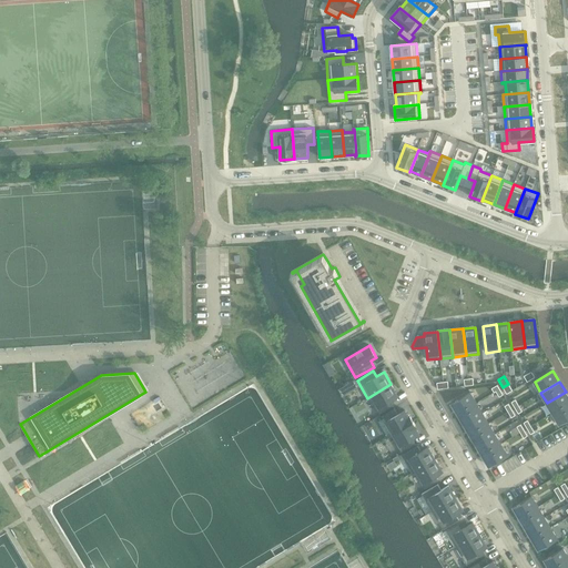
[(391,384),(367,398),(369,397),(381,414),(394,406),(391,401),(397,396),(391,384)]
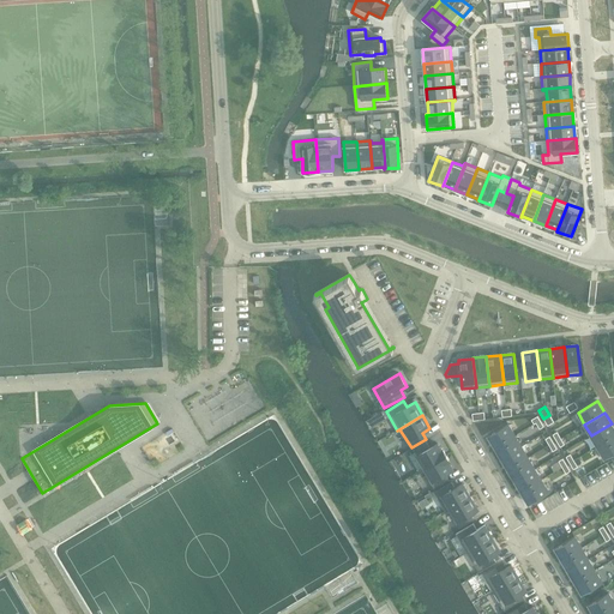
[(549,415),(543,419),(548,426),(554,422),(549,415)]
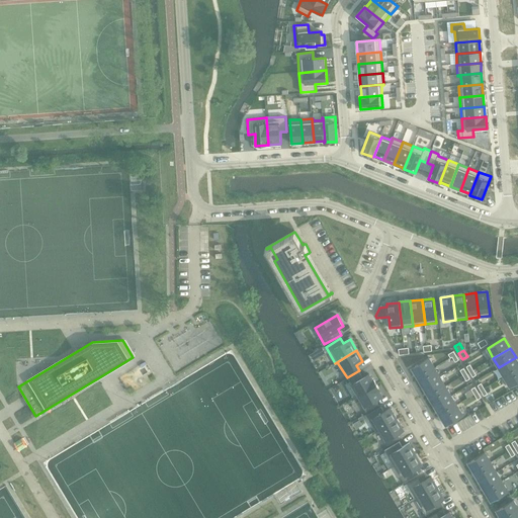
[(429,357),(412,367),(418,377),(434,367),(429,357)]
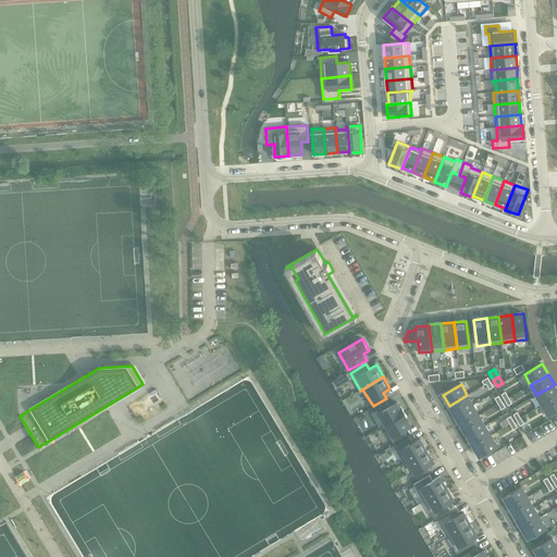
[(556,388),(555,384),(536,395),(543,406),(556,396),(556,388)]
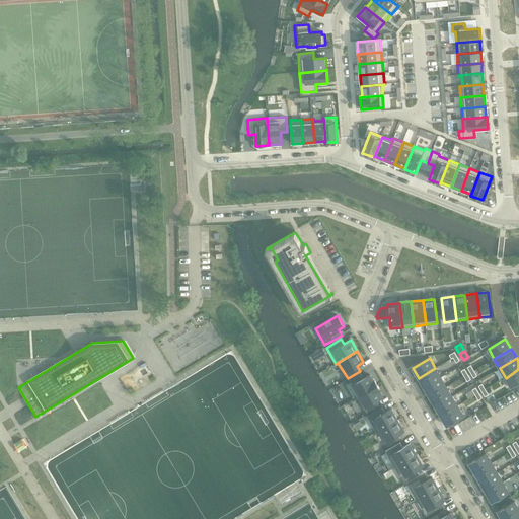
[(146,367),(138,372),(143,381),(151,376),(146,367)]
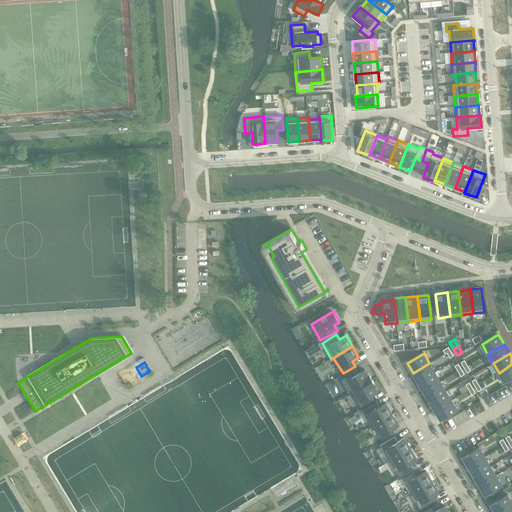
[(429,363),(413,373),(418,382),(435,372),(429,363)]
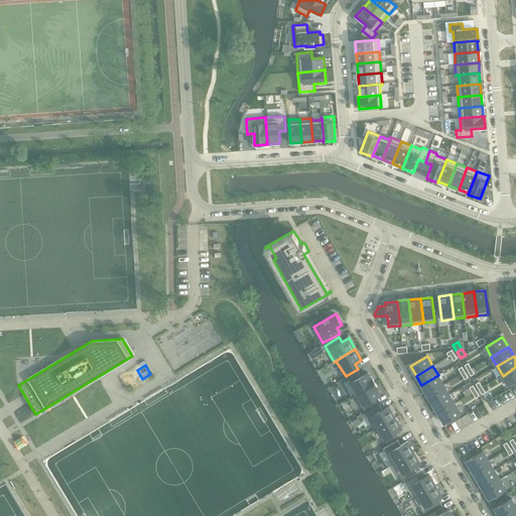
[(515,367),(503,376),(508,385),(515,380),(515,367)]
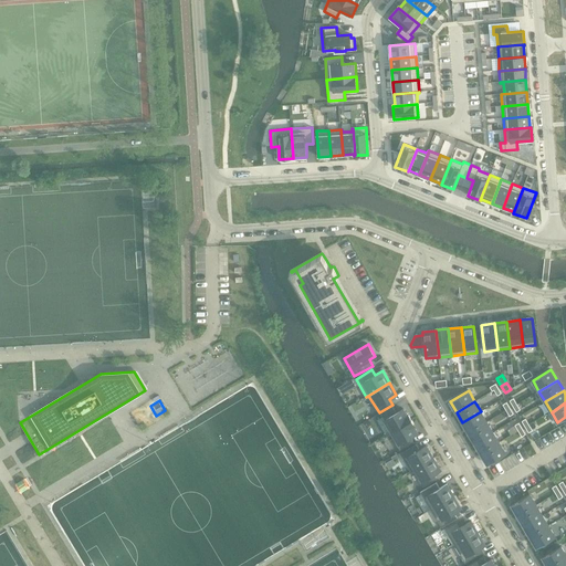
[(392,407),(381,415),(391,431),(389,432),(389,433),(411,420),(408,415),(407,416),(404,409),(396,413),(392,407)]
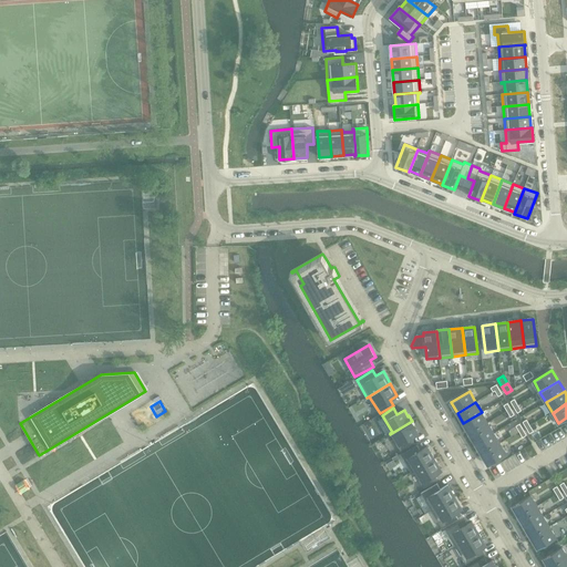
[(136,414),(140,424),(152,420),(147,410),(136,414)]
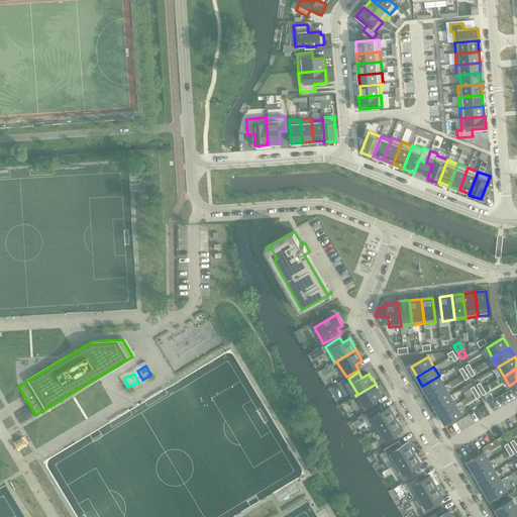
[(439,376),(422,386),(428,396),(445,386),(439,376)]
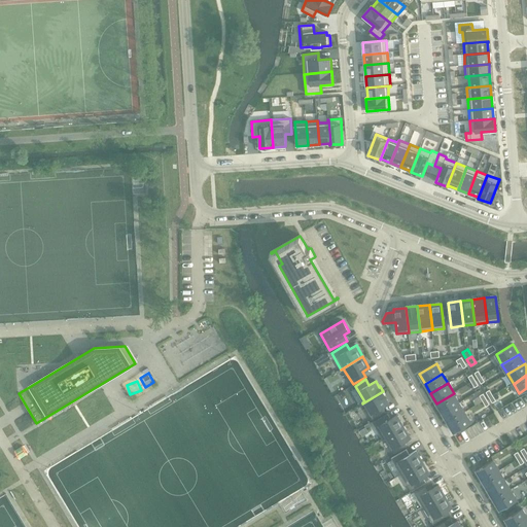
[(383,391),(362,403),(373,420),(385,412),(382,407),(389,402),(385,396),(386,396),(383,391)]
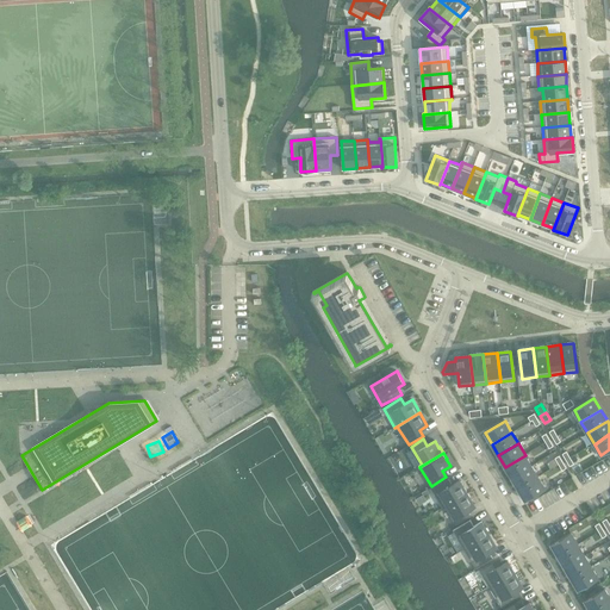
[(526,455),(505,467),(512,478),(531,466),(526,455)]
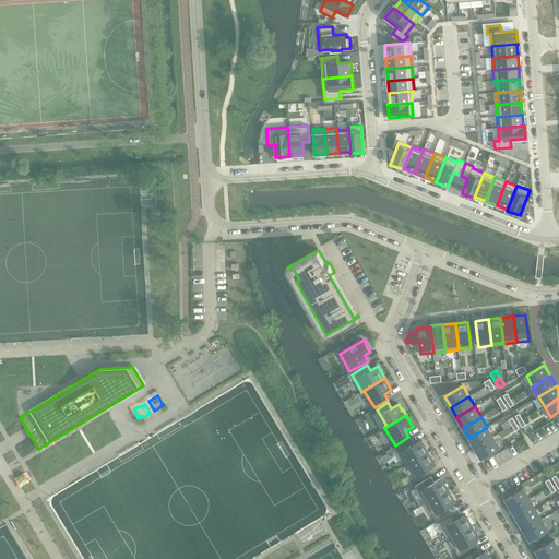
[(487,427),(470,438),(475,448),(494,438),(487,427)]
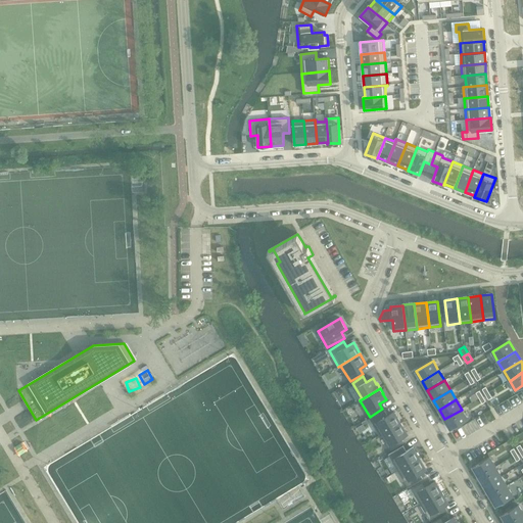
[(462,410),(444,419),(450,429),(467,419),(462,410)]
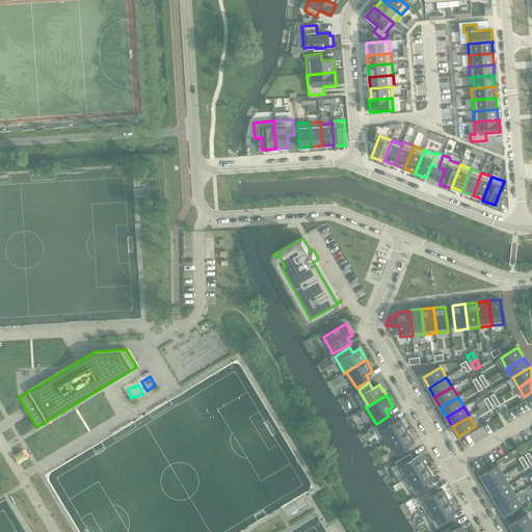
[(391,418),(376,426),(386,443),(407,430),(401,419),(394,423),(391,418)]
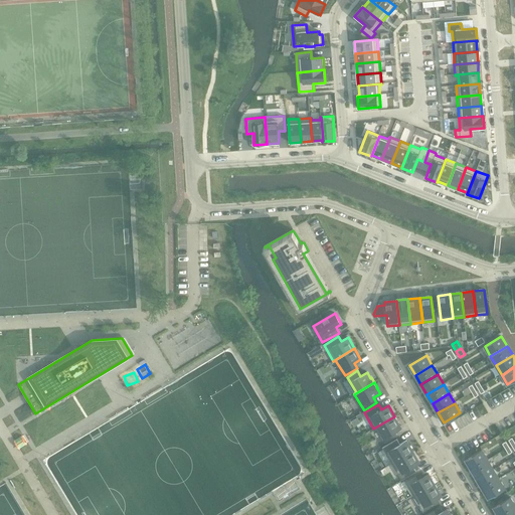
[(394,416),(373,428),(374,430),(376,427),(385,444),(397,437),(394,431),(401,427),(394,416)]
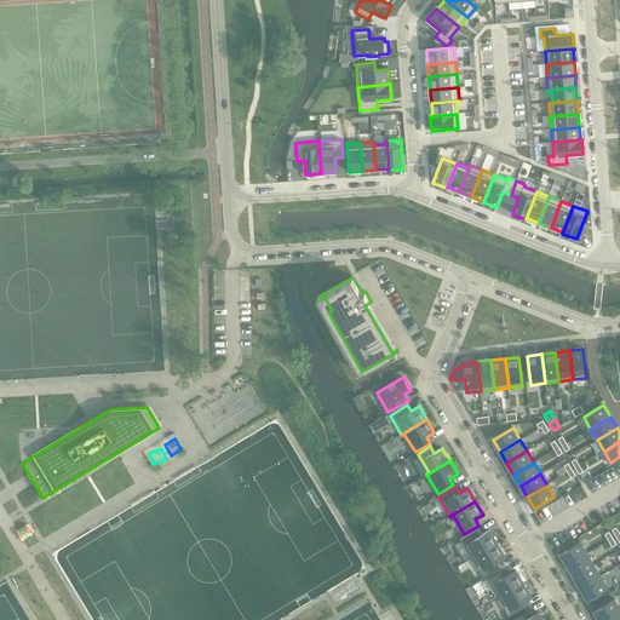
[(478,529),(460,539),(472,558),(498,544),(489,530),(482,535),(478,529)]
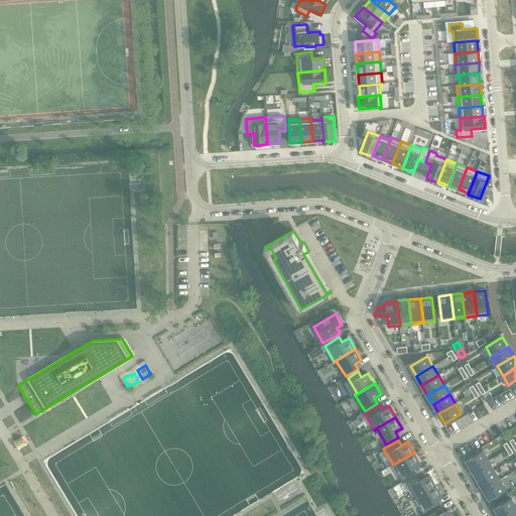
[(484,450),(467,461),(473,471),(489,461),(484,450)]
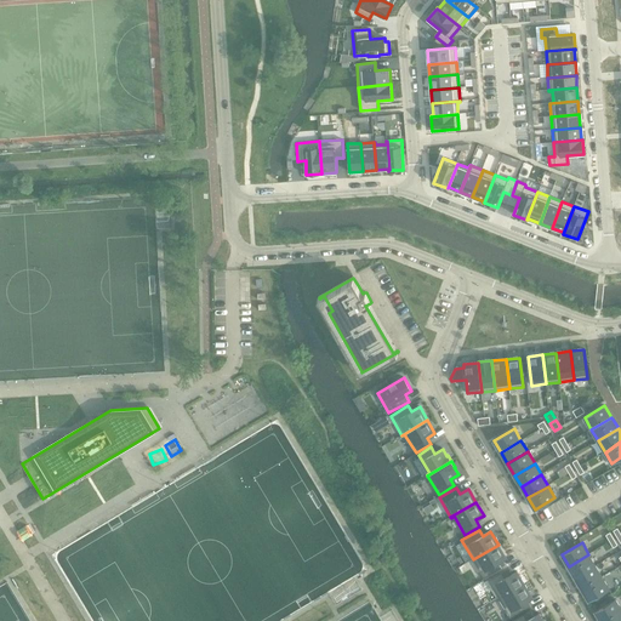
[(499,545),(473,559),(484,579),(502,568),(499,562),(506,558),(499,545)]
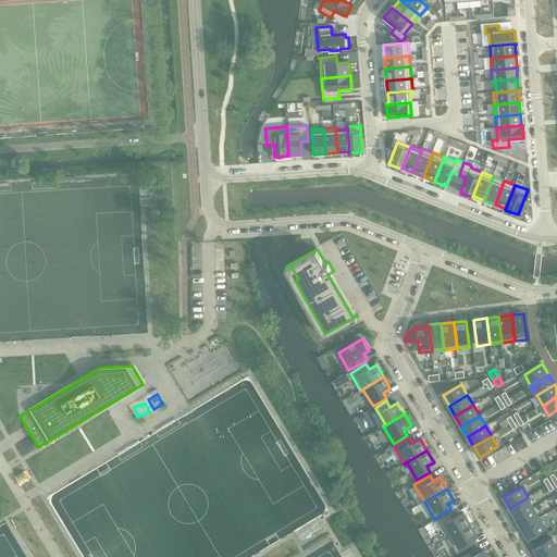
[(528,497),(510,508),(516,518),(534,507),(528,497)]
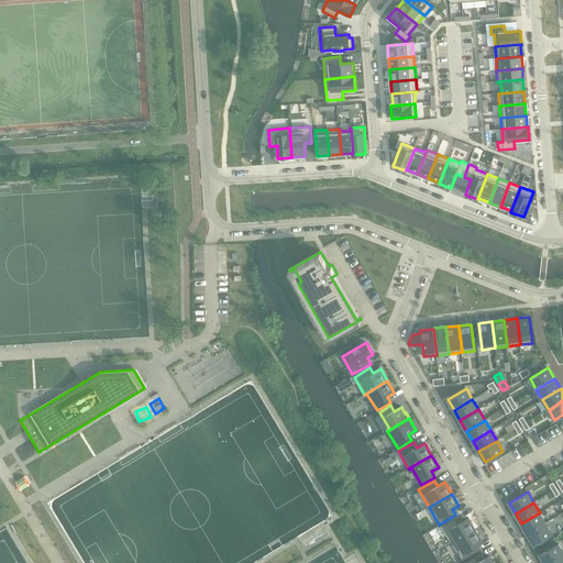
[(540,512),(521,523),(528,534),(545,523),(540,512)]
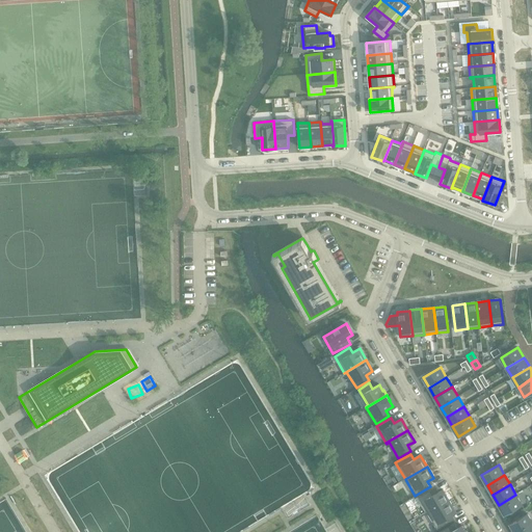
[(435,486),(418,497),(428,513),(449,501),(443,489),(439,491),(435,486)]
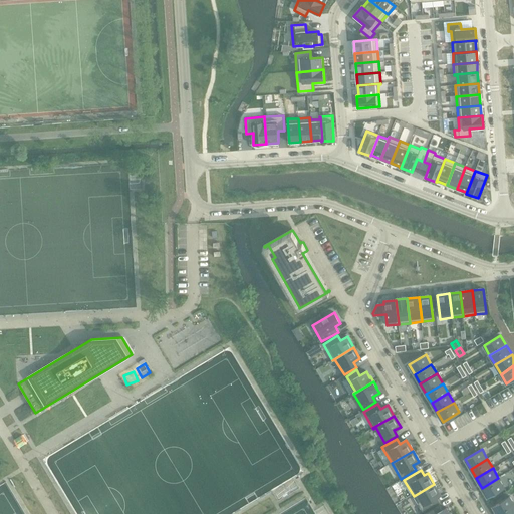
[(498,478),(482,488),(487,497),(504,487),(498,478)]
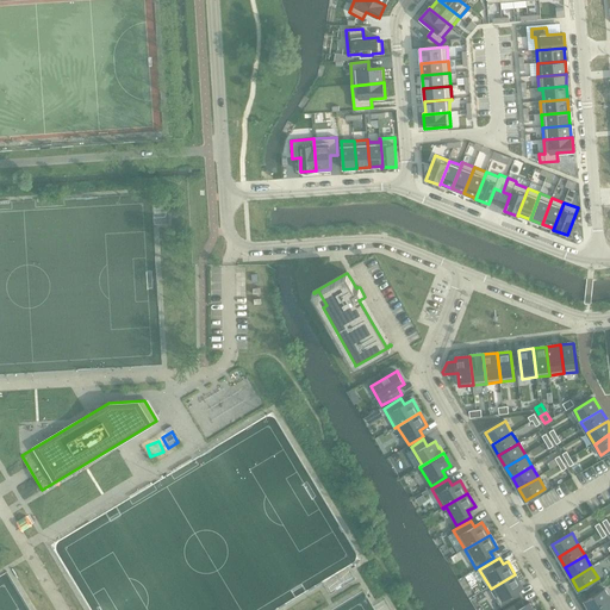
[(515,574),(491,589),(502,608),(522,596),(518,590),(523,586),(515,574)]
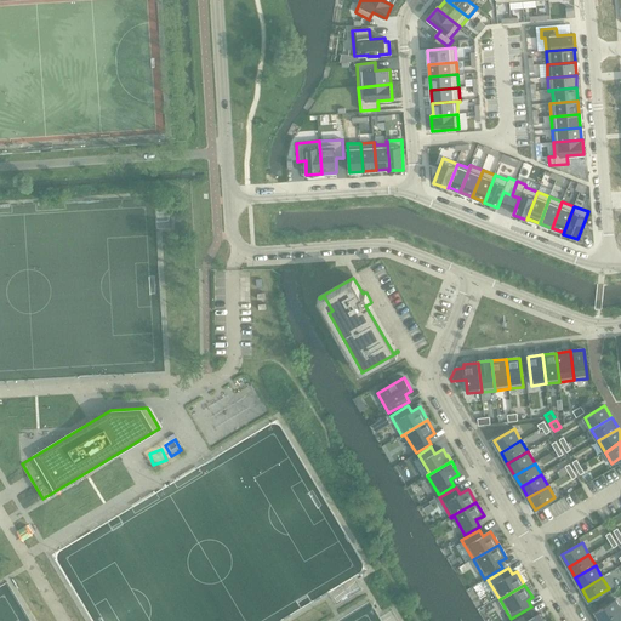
[(620,609),(615,599),(596,611),(600,620),(605,620),(620,611),(620,609)]
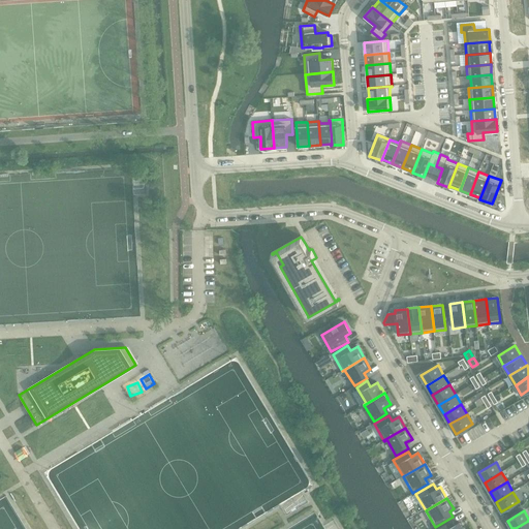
[(452,520),(436,528),(464,528),(463,528),(459,523),(455,525),(452,520)]
